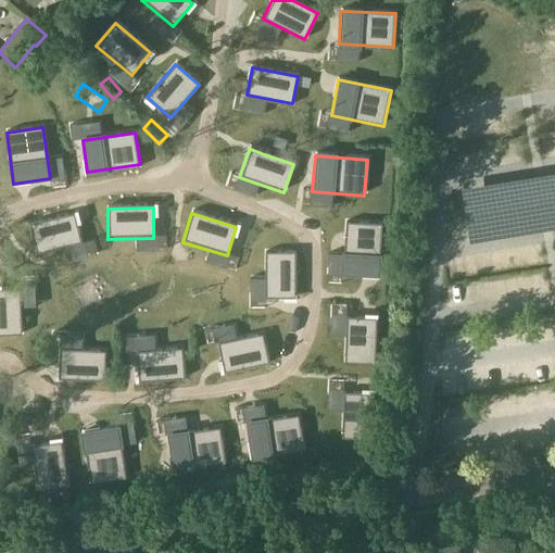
[(74,215),(30,226),(37,253),(80,242),(74,215)]
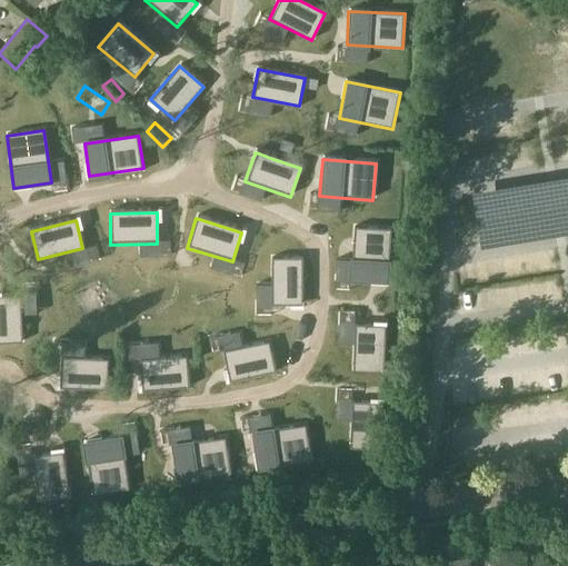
[(352,229),(350,283),(386,285),(389,231),(352,229)]
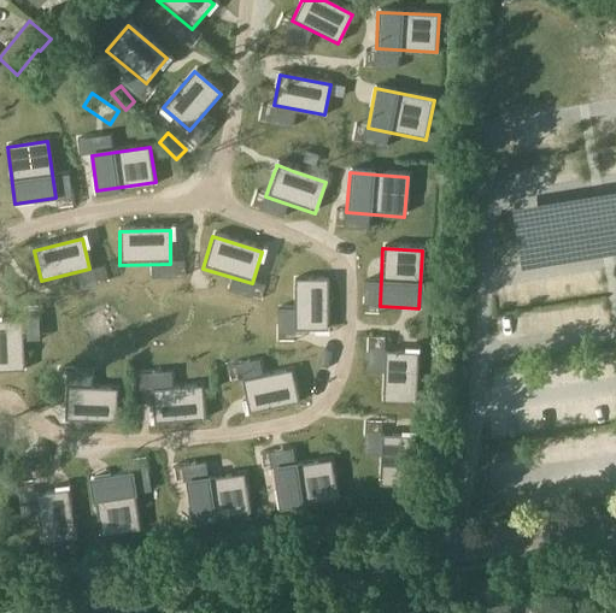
[(294,282),(293,331),(327,332),(327,282),(294,282)]
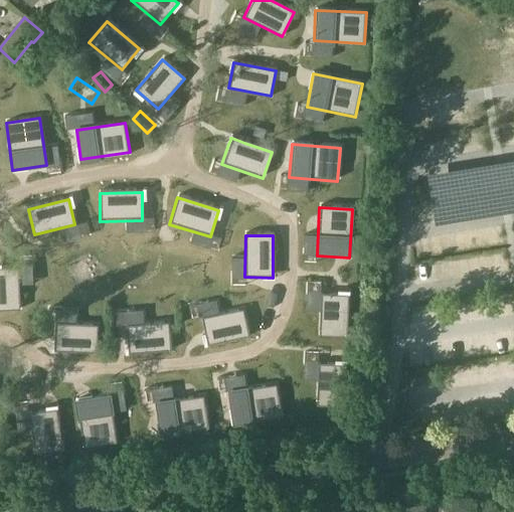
[(18,267),(0,267),(0,309),(1,309),(15,309),(20,309),(20,303),(19,286),(18,267)]
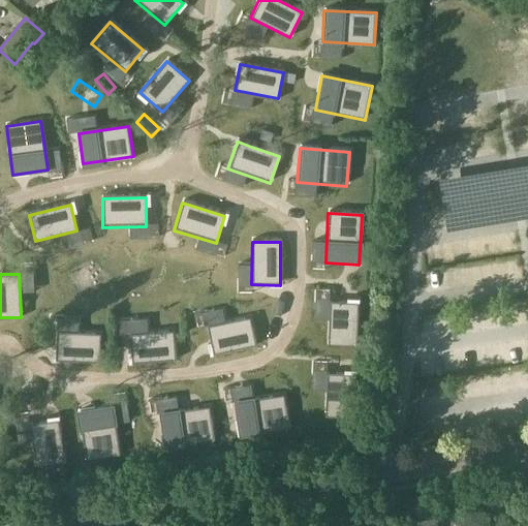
[(248,316),(247,296),(221,297),(223,317),(248,316)]
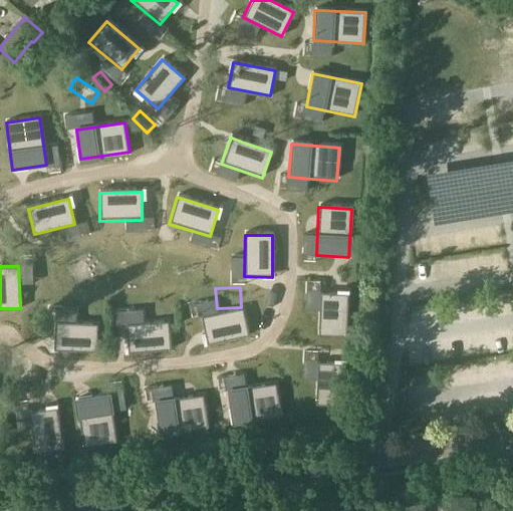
[(319,294),(317,337),(345,338),(347,295),(319,294)]
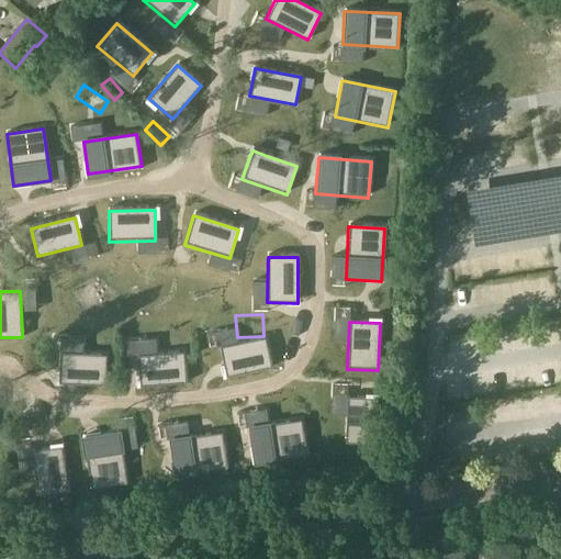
[(265,339),(220,349),(226,379),(271,369),(265,339)]
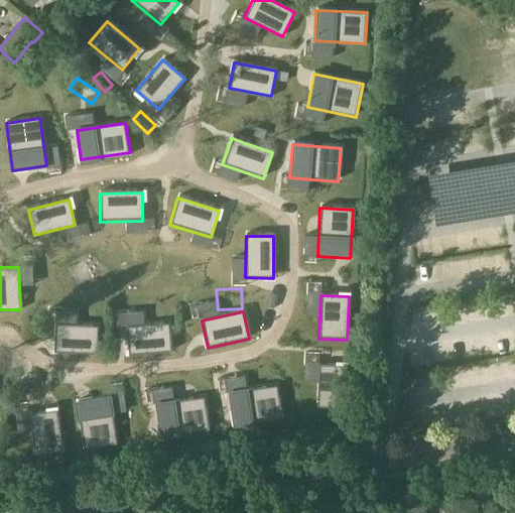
[(161,325),(126,327),(128,355),(158,352),(168,351),(171,351),(170,333),(169,324),(161,325)]
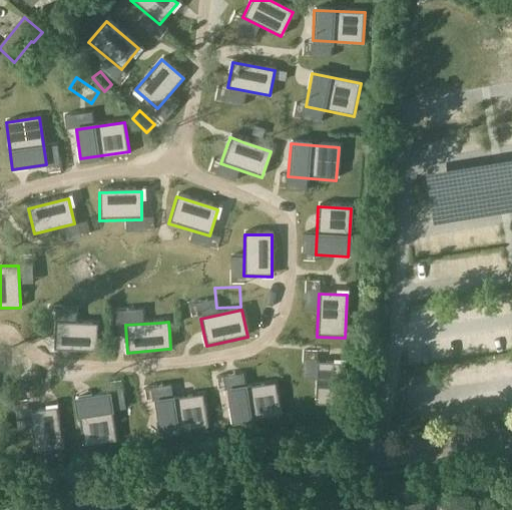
[(54,323),(53,348),(96,350),(97,325),(54,323)]
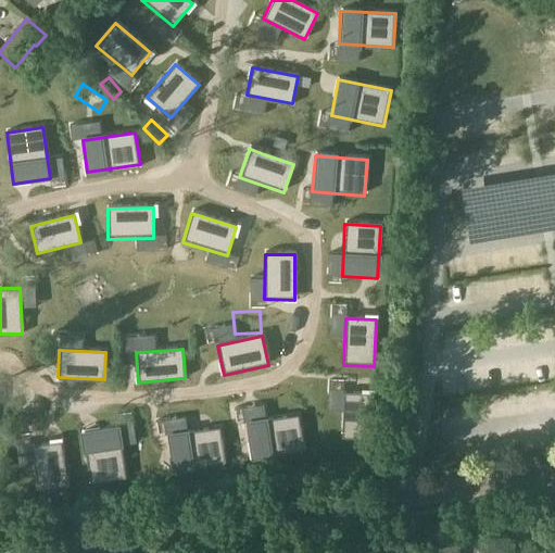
[(342,394),(340,437),(370,439),(373,396),(342,394)]
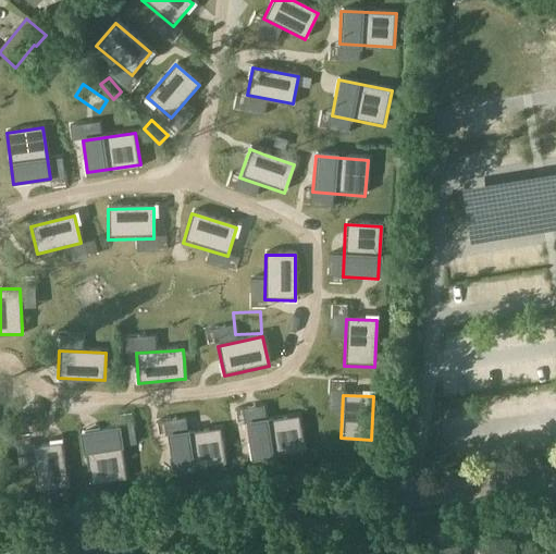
[(21,447),(22,411),(7,410),(5,447),(21,447)]
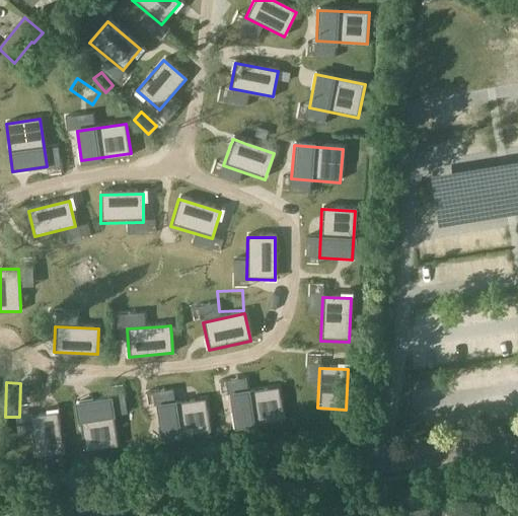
[(278,388),(230,395),(235,429),(283,422),(278,388)]
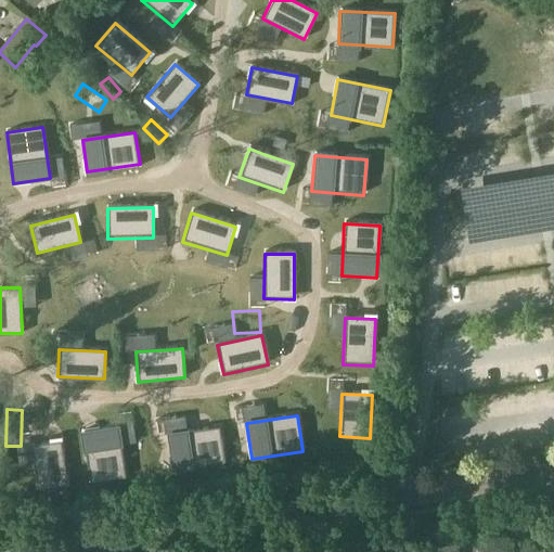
[(117,427),(81,433),(89,483),(125,477),(117,427)]
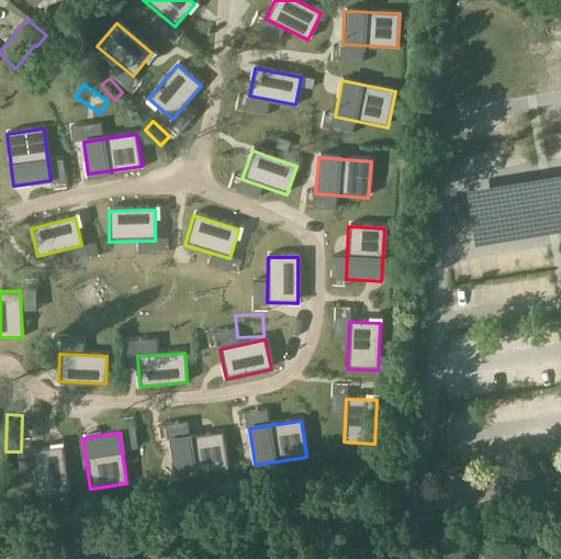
[(179,439),(170,442),(171,447),(176,477),(227,469),(223,434),(179,439)]
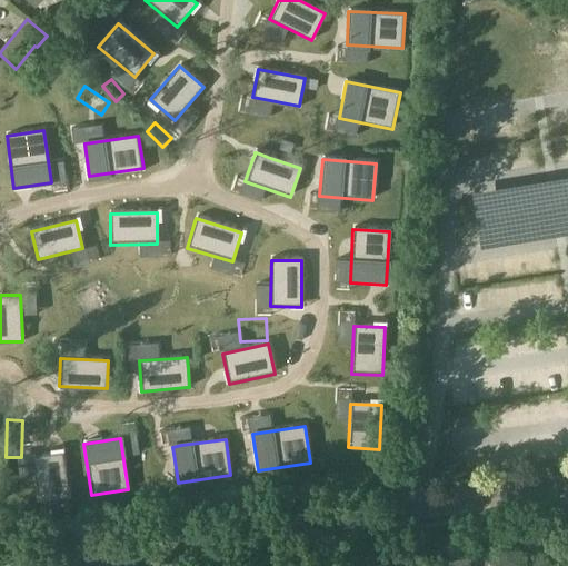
[(62,453),(31,457),(38,503),(69,499),(62,453)]
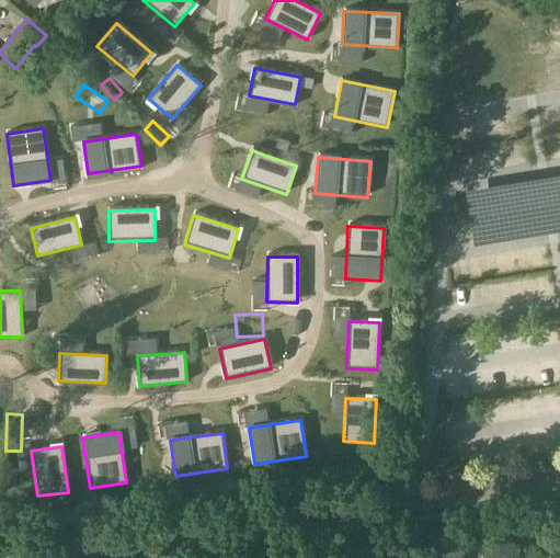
[(129,497),(148,496),(146,453),(128,454),(129,497)]
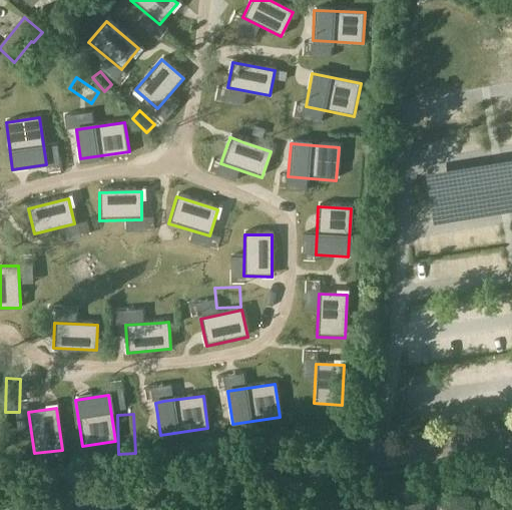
[(445,502),(444,509),(475,509),(475,501),(445,502)]
